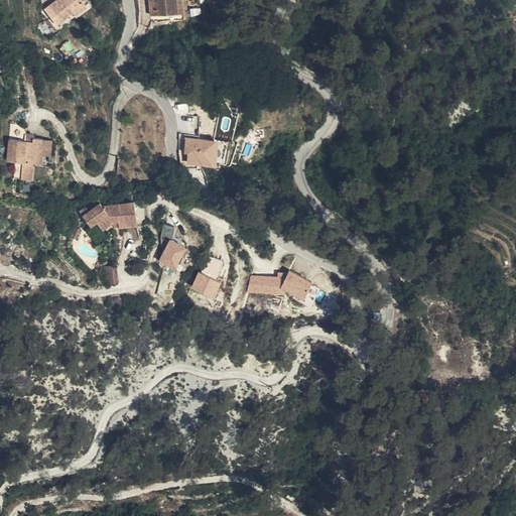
[(87,7),(80,0),(57,0),(45,11),(57,25),(74,13),(76,15),(87,7)]
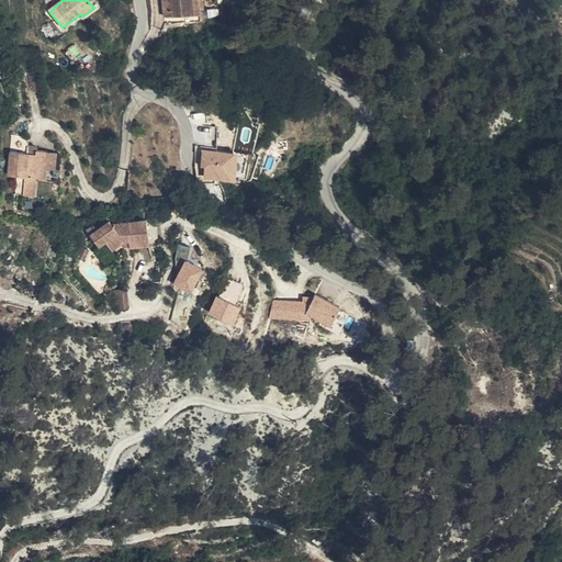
[(194,13),(192,0),(168,0),(171,17),(194,13)]
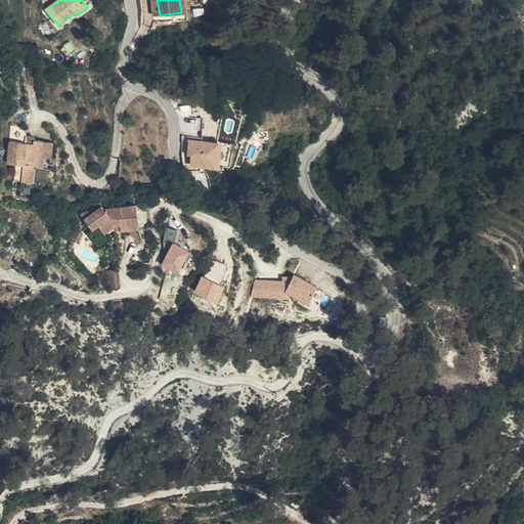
[(160,22),(186,17),(184,0),(179,0),(181,12),(160,15),(160,22)]
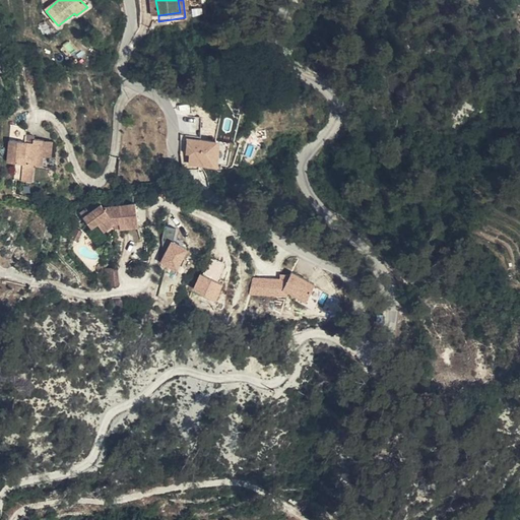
[(43,34),(49,30),(46,23),(40,27),(43,34)]
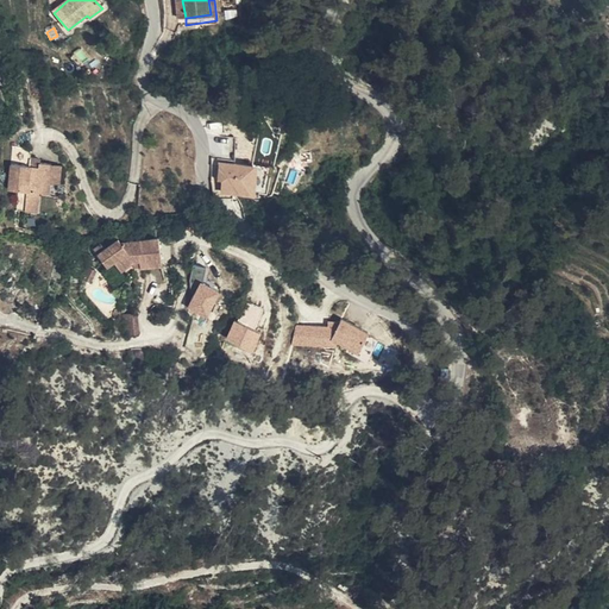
[(48,183),(49,165),(27,164),(27,151),(8,150),(8,194),(17,194),(17,213),(37,213),(37,195),(48,194),(48,183)]
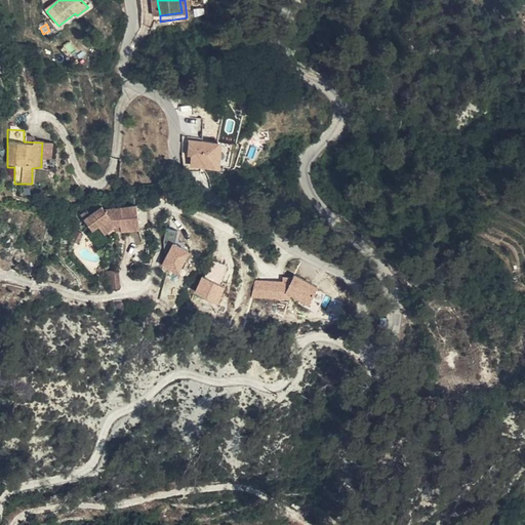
[(216,166),(217,142),(189,140),(189,151),(192,151),(192,156),(192,165),(216,166)]
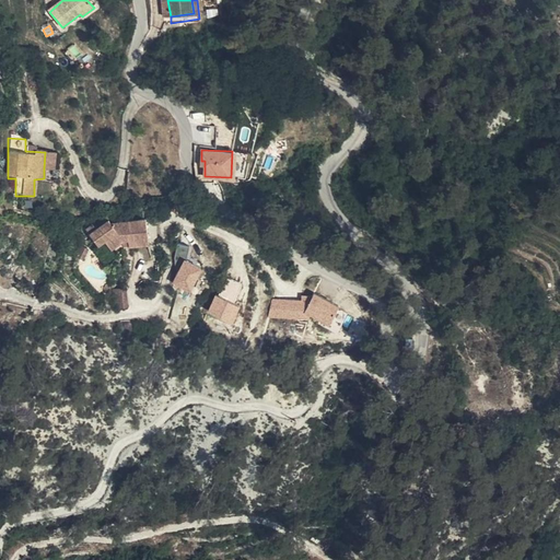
[(129,237),(129,244),(149,243),(147,218),(113,220),(111,217),(98,225),(95,222),(88,228),(100,243),(106,237),(113,245),(124,238),(129,237)]
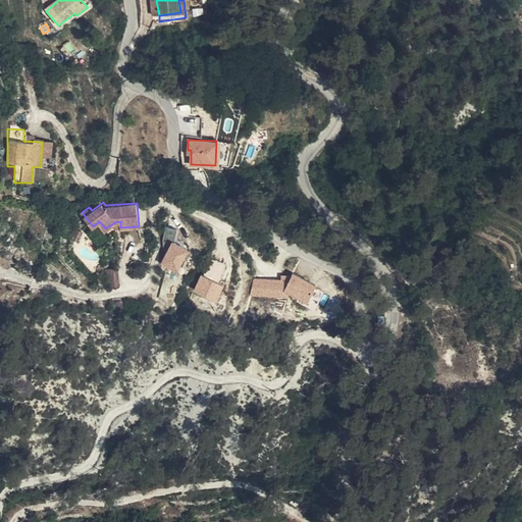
[(165,236),(175,238),(176,227),(166,226),(165,236)]
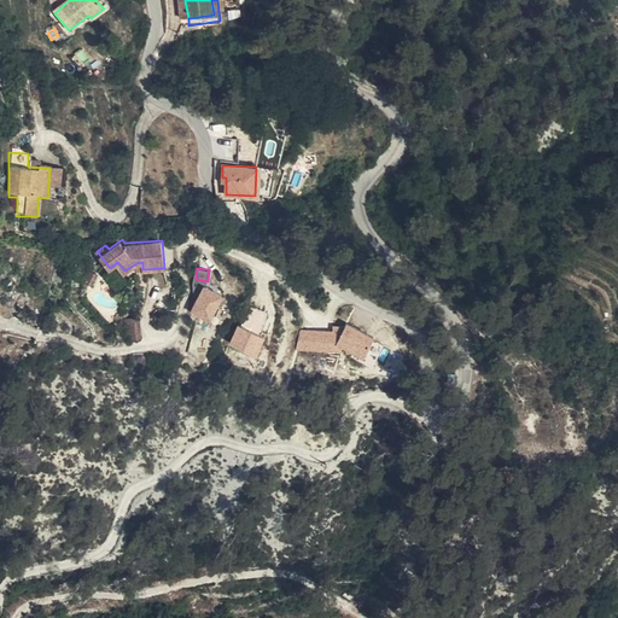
[(204,290),(191,313),(209,324),(223,299),(204,290)]
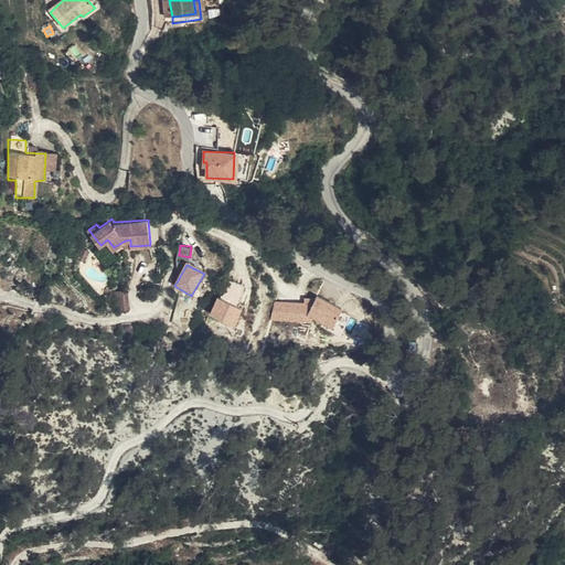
[(127,288),(116,291),(119,310),(131,308),(127,288)]
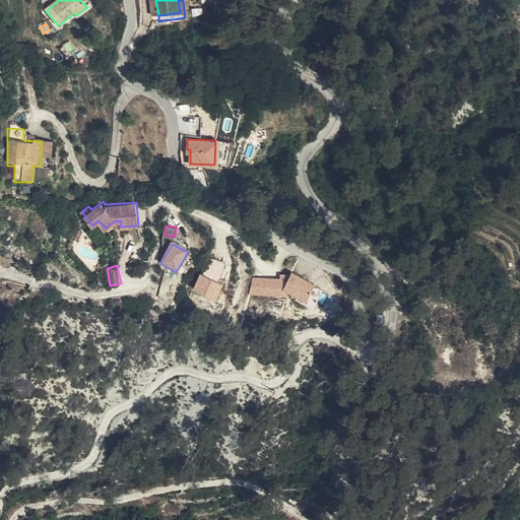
[(279,280),(252,278),(249,295),(286,297),(287,294),(306,303),(314,285),(291,273),(289,276),(279,275),(279,280)]
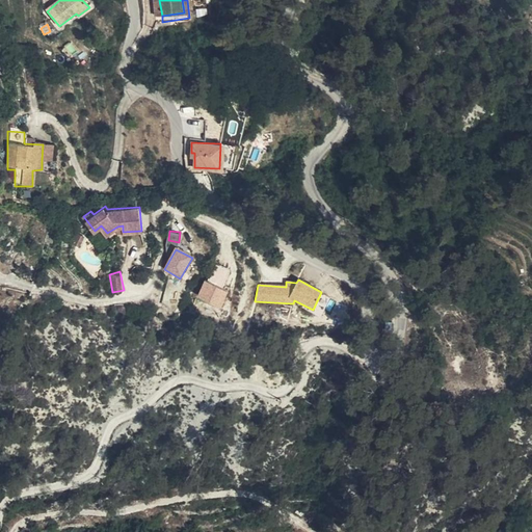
[(206,282),(198,297),(221,309),(229,293),(206,282)]
